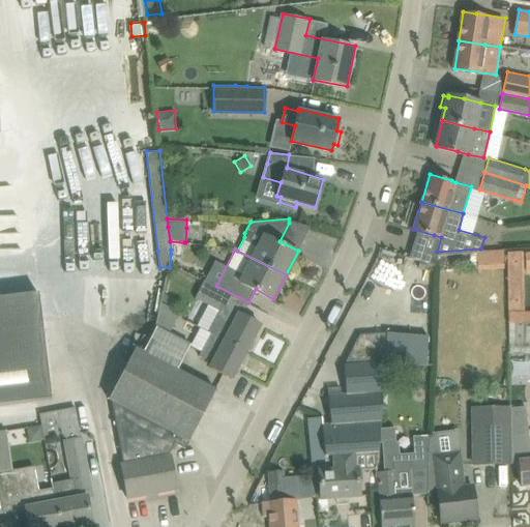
[(507,250),(507,264),(508,320),(529,320),(529,309),(525,310),(524,249),(521,250),(507,250)]
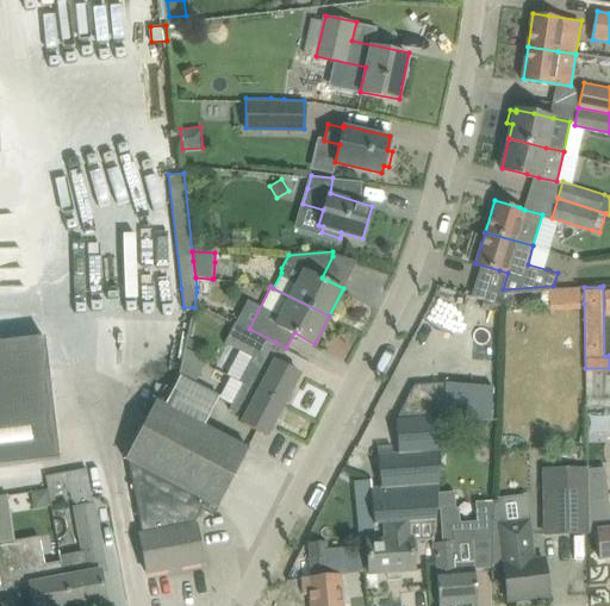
[(580,304),(584,304),(584,287),(579,287),(549,288),(551,308),(580,307),(580,304)]
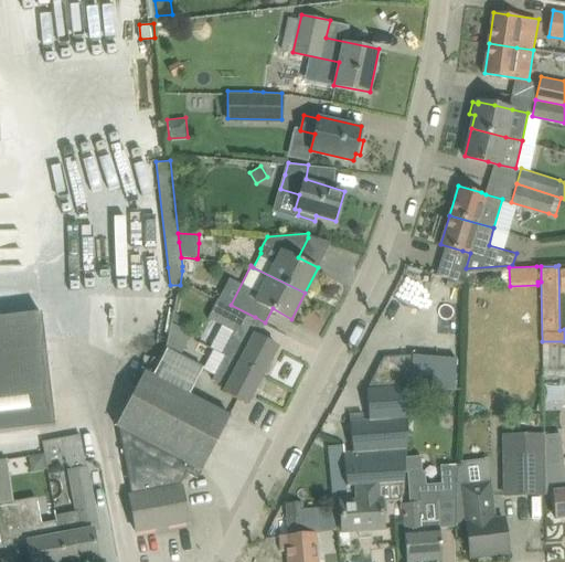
[(222,351),(224,353),(263,373),(264,371),(267,373),(273,363),(269,361),(278,345),(255,332),(254,333),(248,330),(255,317),(219,298),(217,298),(209,315),(234,329),(222,351)]
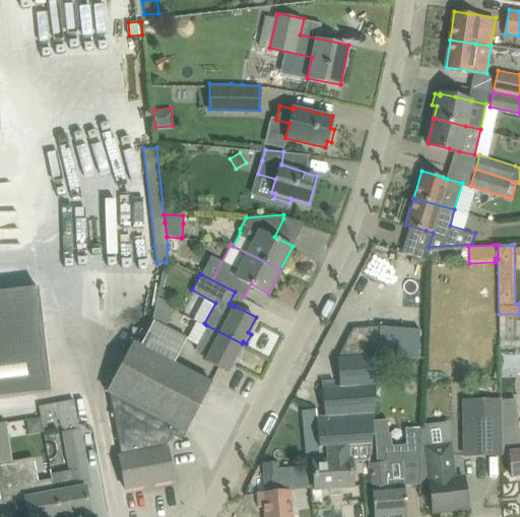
[(0,289),(0,395),(51,390),(39,285),(0,289)]
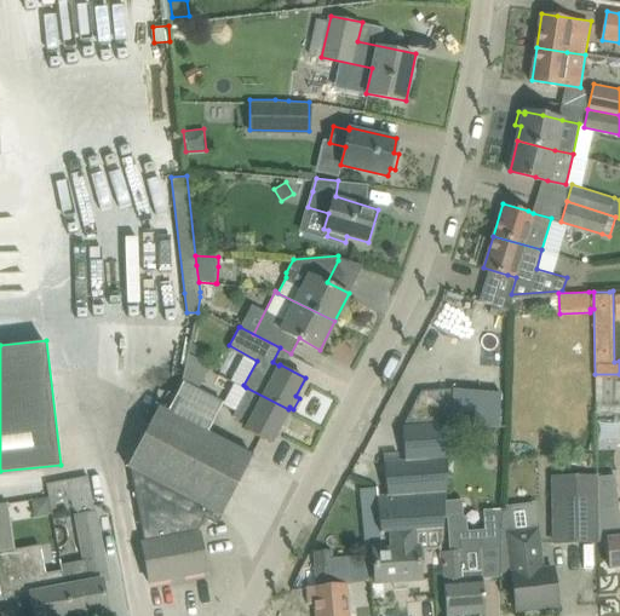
[(185,367),(183,376),(200,385),(205,376),(185,367)]
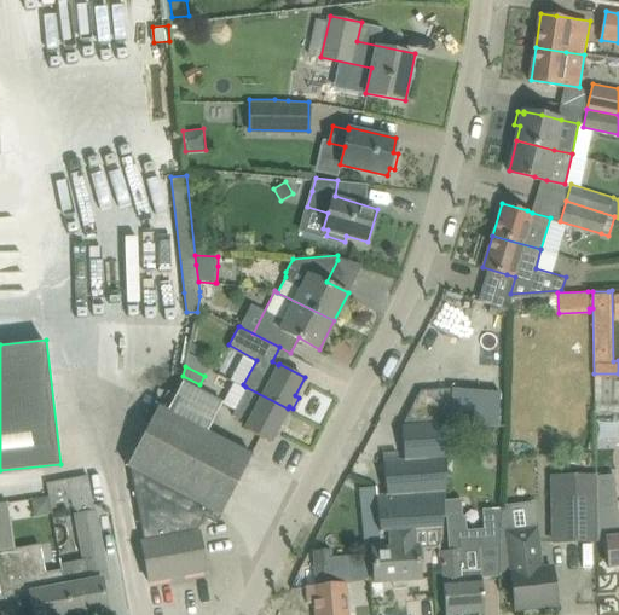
[(185,383),(171,410),(207,429),(221,402),(185,383)]
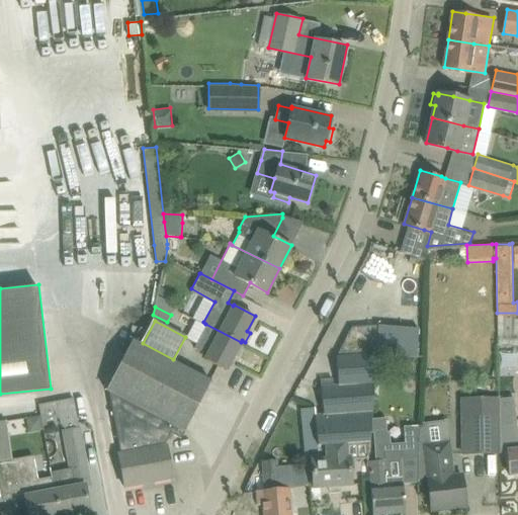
[(376,353),(378,323),(352,327),(337,355),(337,385),(324,384),(324,414),(316,415),(317,429),(319,452),(312,453),(313,464),(315,486),(351,483),(350,462),(349,456),(346,456),(345,442),(370,440),(371,430),(372,418),(376,353)]
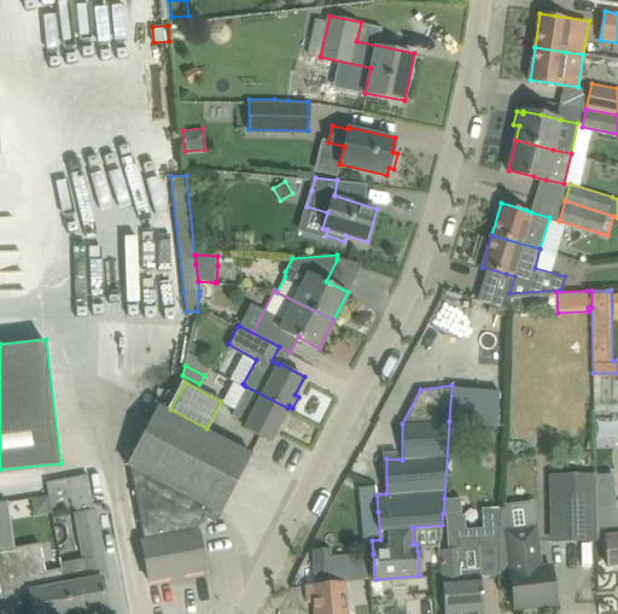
[(500,389),(452,385),(449,421),(496,425),(500,389)]
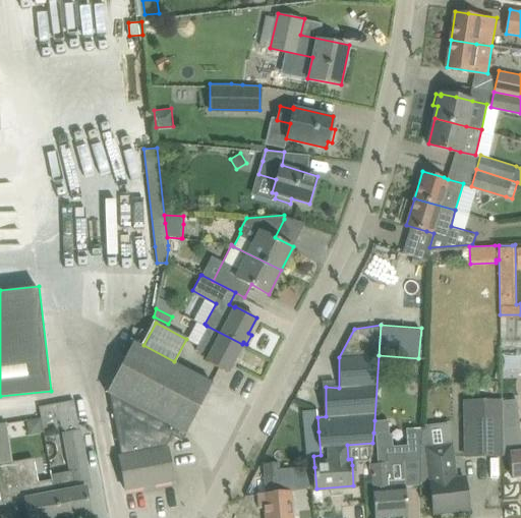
[(242,344),(207,326),(200,337),(195,347),(210,355),(207,359),(228,370),(236,356),(239,357),(244,348),(241,346),(242,344)]
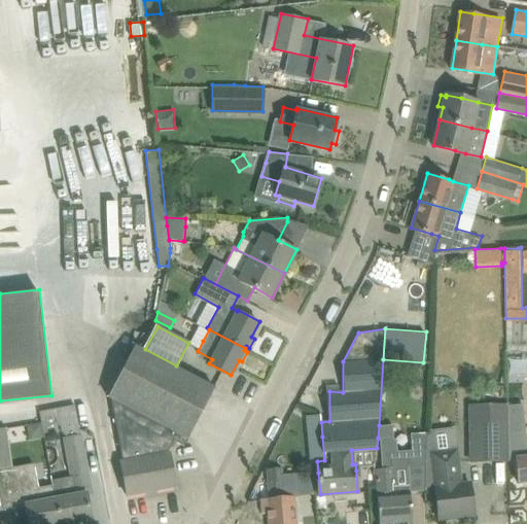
[(142,330),(136,344),(143,348),(150,335),(142,330)]
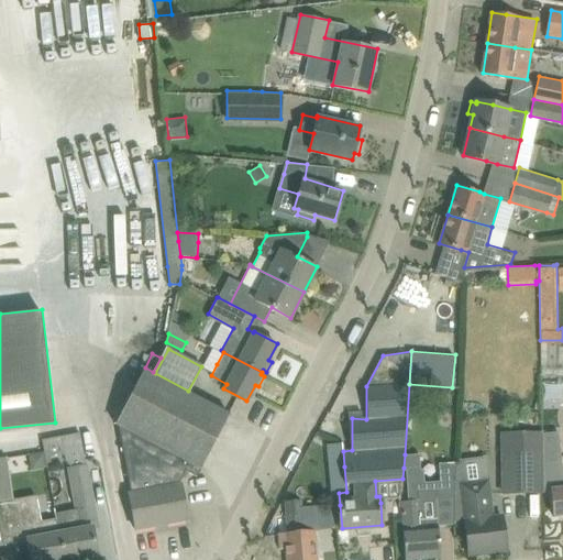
[(188,391),(155,373),(153,372),(145,368),(116,421),(119,424),(131,492),(129,493),(135,527),(187,518),(180,483),(178,483),(186,469),(197,475),(230,413),(188,391)]
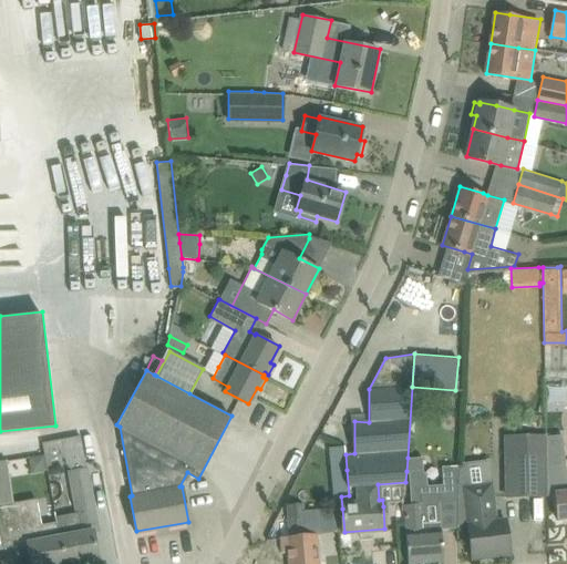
[(505,494),(546,493),(546,434),(546,432),(504,433),(504,469),(505,469),(505,494)]
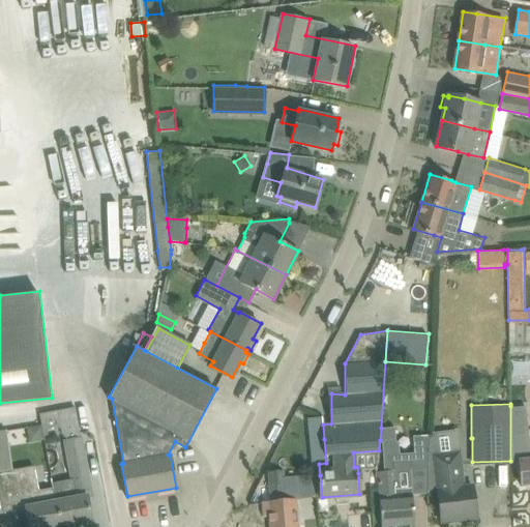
[(510,406),(510,461),(519,460),(522,484),(529,482),(529,450),(526,404),(513,406),(510,406)]
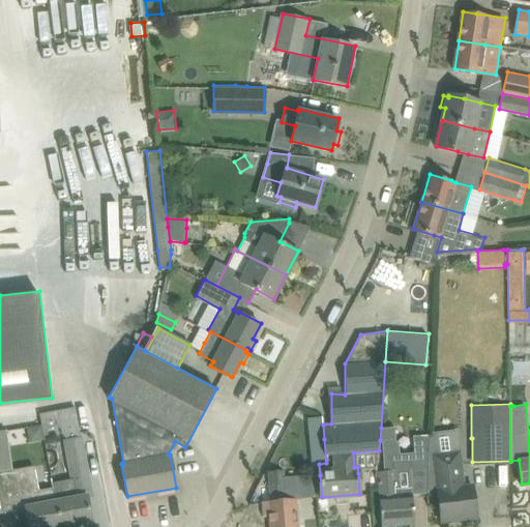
[(70,478),(52,481),(60,526),(91,521),(87,496),(92,495),(75,405),(58,408),(58,414),(61,431),(62,437),(70,478)]
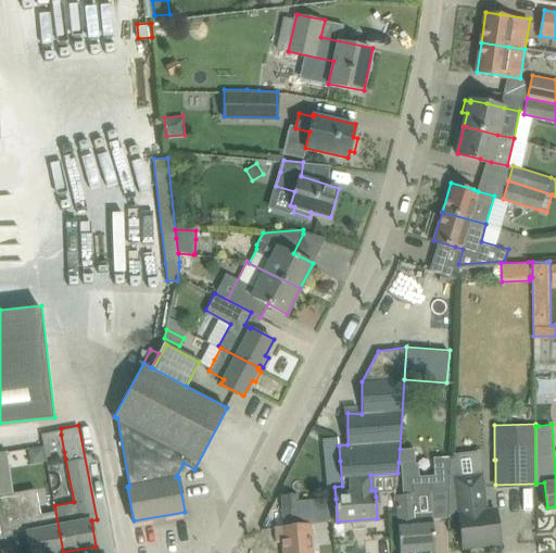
[(32,462),(46,460),(43,444),(29,447),(32,462)]
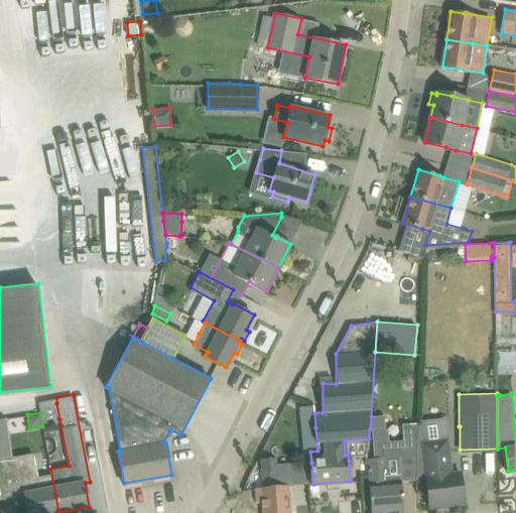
[(373,458),(368,459),(370,482),(369,482),(370,499),(372,512),(404,510),(403,498),(401,480),(416,479),(417,454),(400,455),(399,447),(391,449),(390,427),(385,428),(384,416),(371,416),(370,428),(371,428),(373,458)]
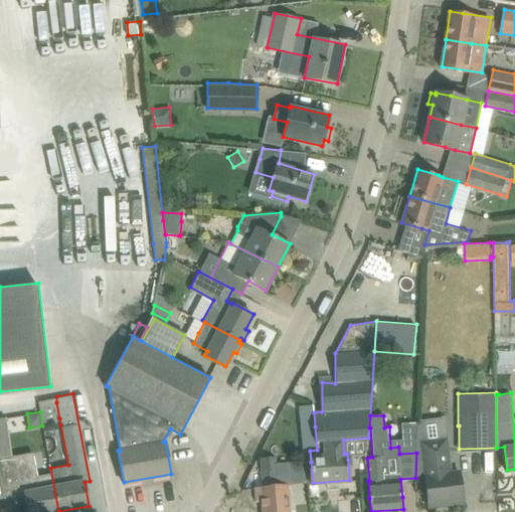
[(416,453),(415,478),(424,477),(428,506),(463,501),(462,497),(460,482),(458,471),(453,472),(448,437),(448,436),(446,419),(417,421),(416,453)]
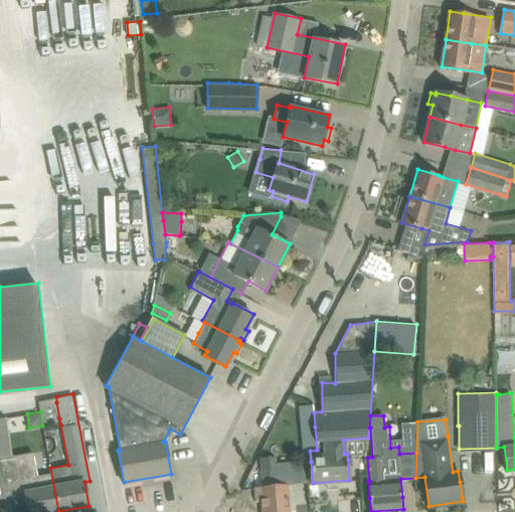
[(315,427),(301,427),(303,452),(310,451),(317,450),(315,427)]
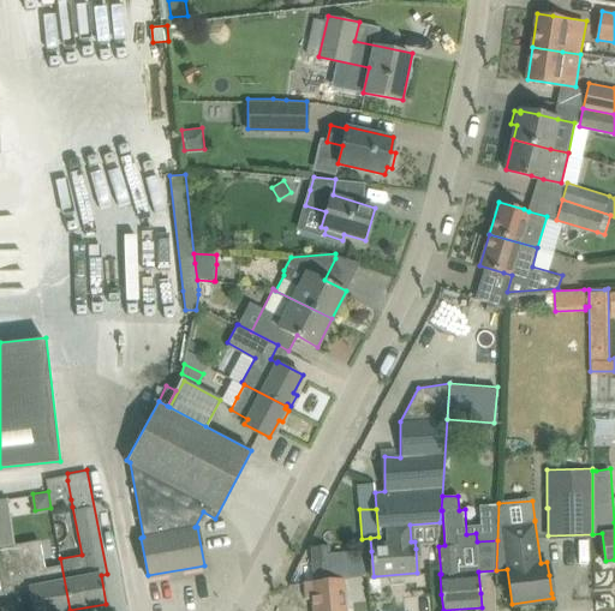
[(11,516),(0,517),(0,573),(3,593),(24,588),(17,541),(15,543),(11,516)]
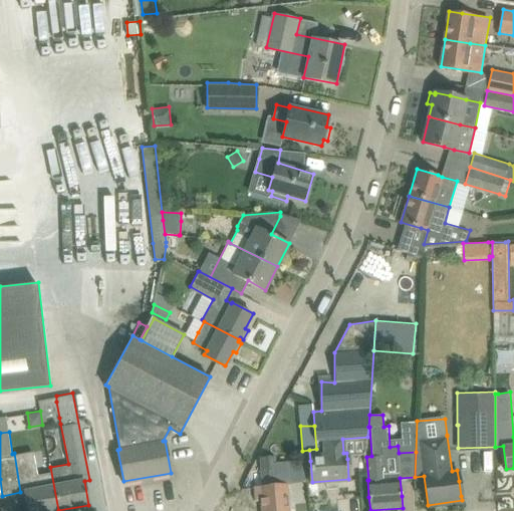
[(14,453),(20,492),(24,492),(27,510),(54,510),(58,510),(50,467),(49,467),(50,472),(36,475),(31,450),(14,453)]
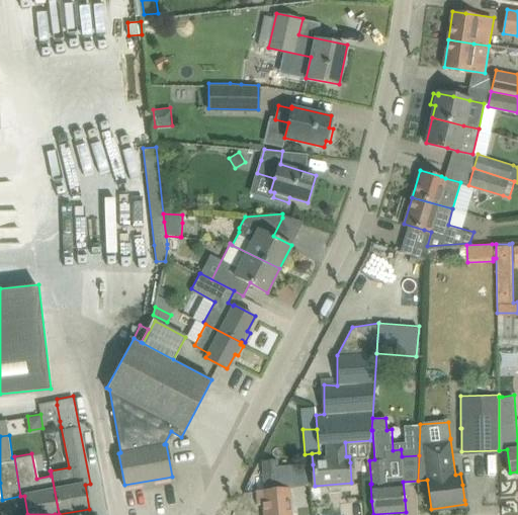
[(279,488),(276,458),(263,460),(266,489),(256,490),(257,503),(263,503),(263,514),(290,514),(288,487),(279,488)]
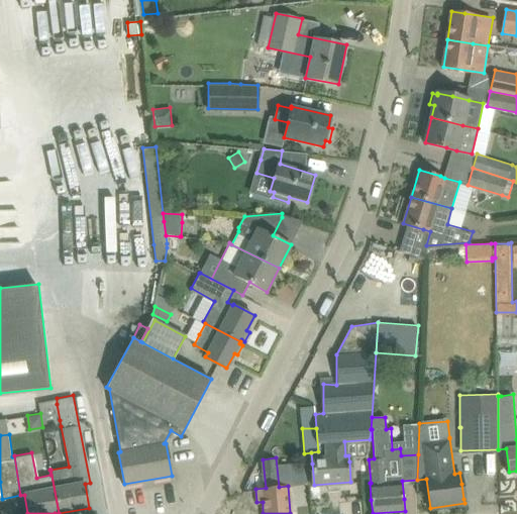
[(308,474),(307,467),(303,463),(298,464),(294,469),(294,476),(299,480),(305,479),(308,474)]
